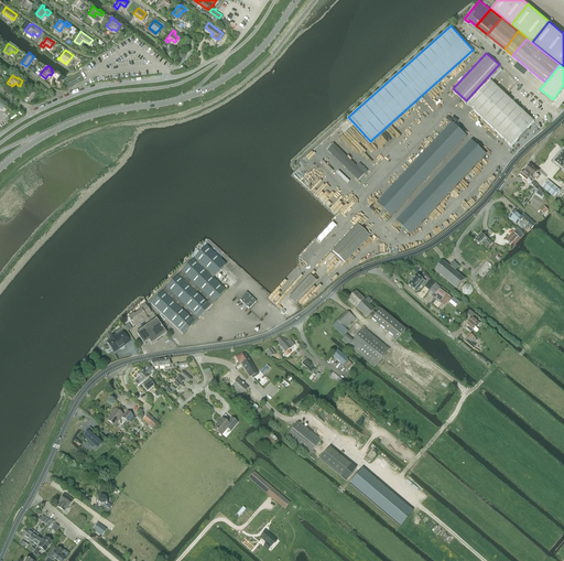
[(511,143),(534,119),(490,78),(467,103),(511,143)]
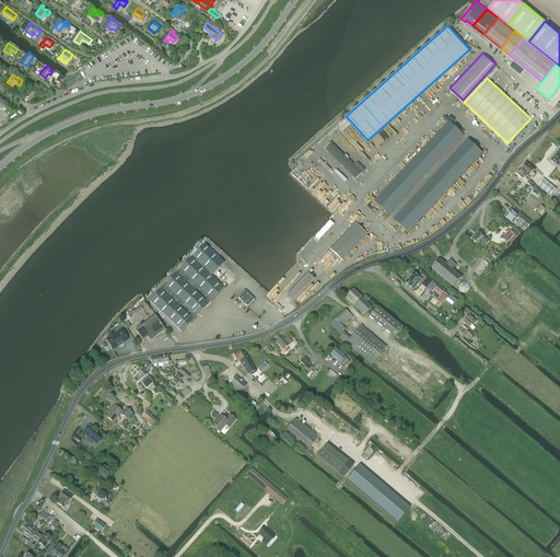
[(35,91),(37,88),(32,83),(30,86),(30,88),(25,94),(31,99),(35,91)]
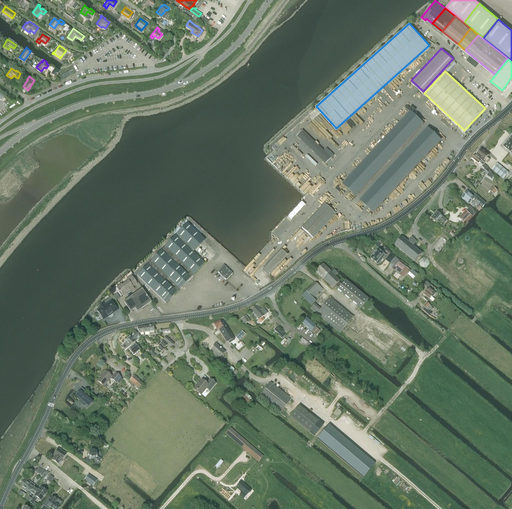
[(342,182),(356,194),(359,191),(424,121),(410,109),(342,182)]
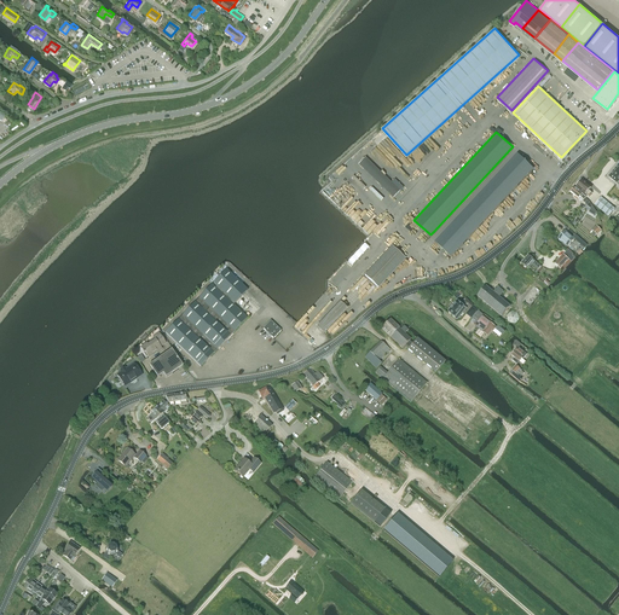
[(353,158),(393,196),(400,189),(360,151),(353,158)]
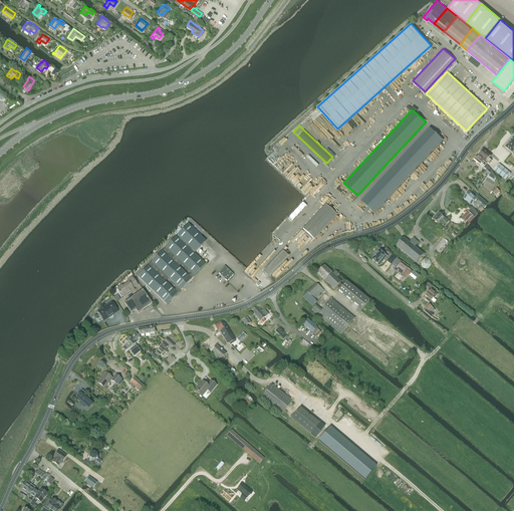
[(430,125),(361,199),(374,211),(443,138),(430,125)]
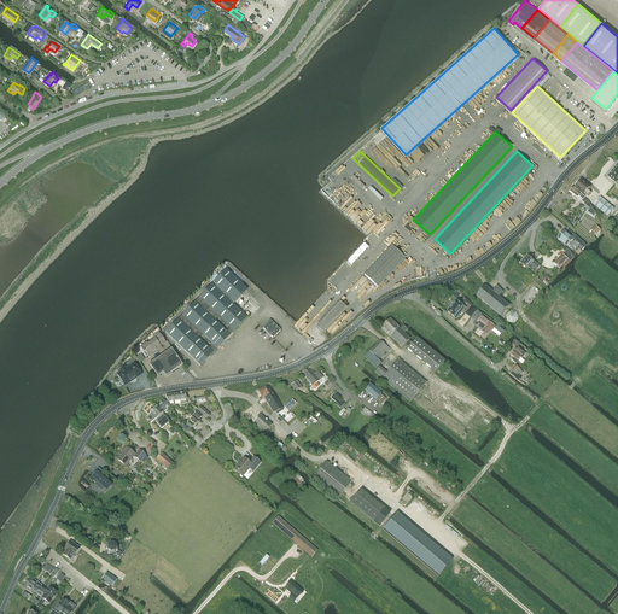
[(617,161),(607,173),(616,180),(617,177),(617,161)]
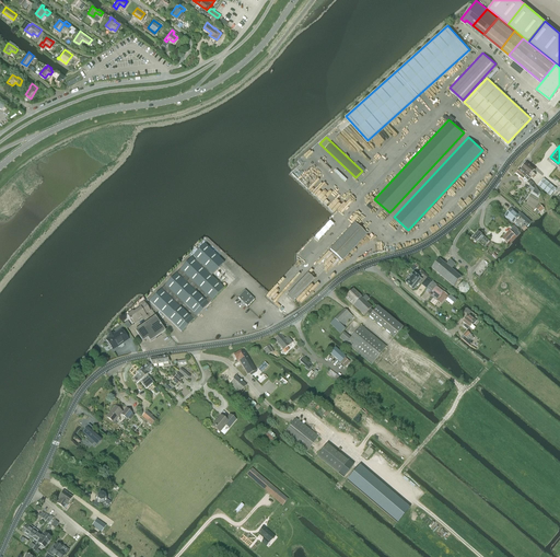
[(523,163),(522,165),(532,175),(535,172),(533,170),(535,167),(526,160),(526,161),(525,161),(523,162),(523,163)]
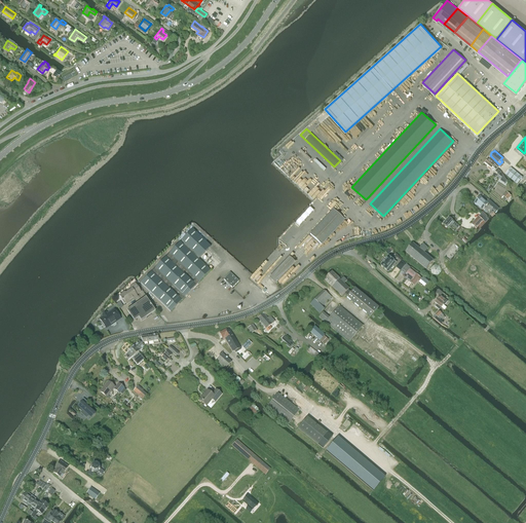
[(495,162),(488,156),(485,160),(489,163),(487,164),(490,167),(493,164),(495,166),(497,164),(495,162)]
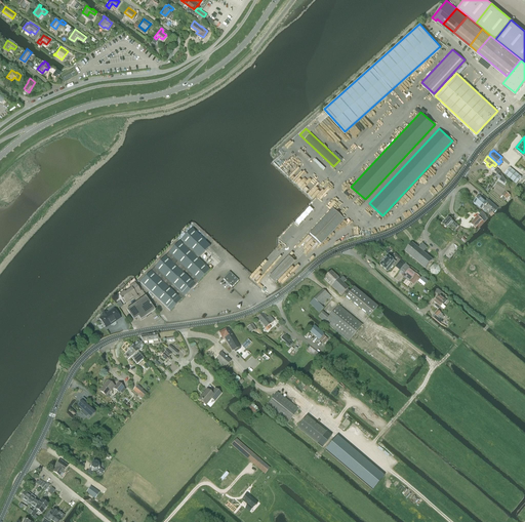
[(516,181),(521,174),(510,165),(505,171),(516,181)]
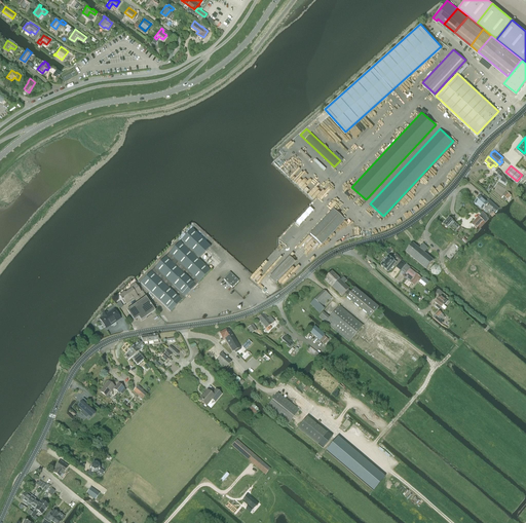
[(488,200),(480,193),(475,199),(482,207),(488,200)]
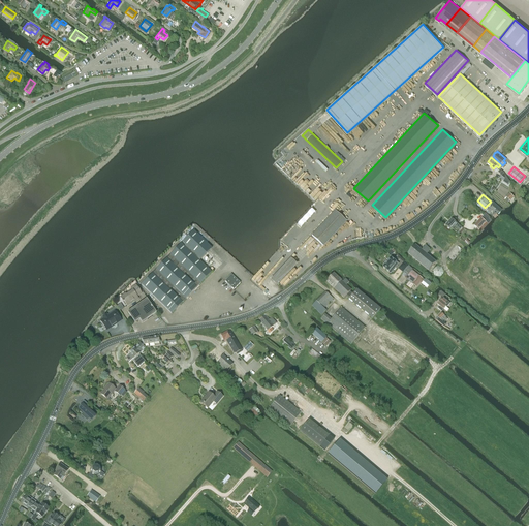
[(335,208),(311,234),(319,241),(323,244),(346,219),(335,208)]
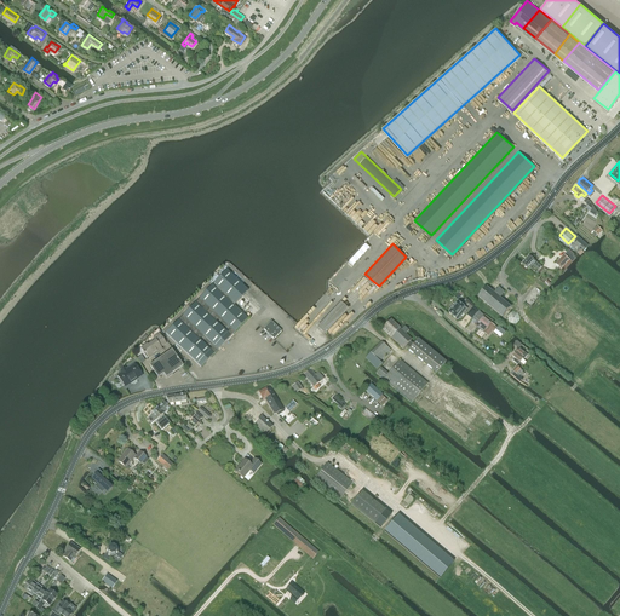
[(529,252),(522,260),(528,265),(533,260),(539,266),(541,264),(529,252)]
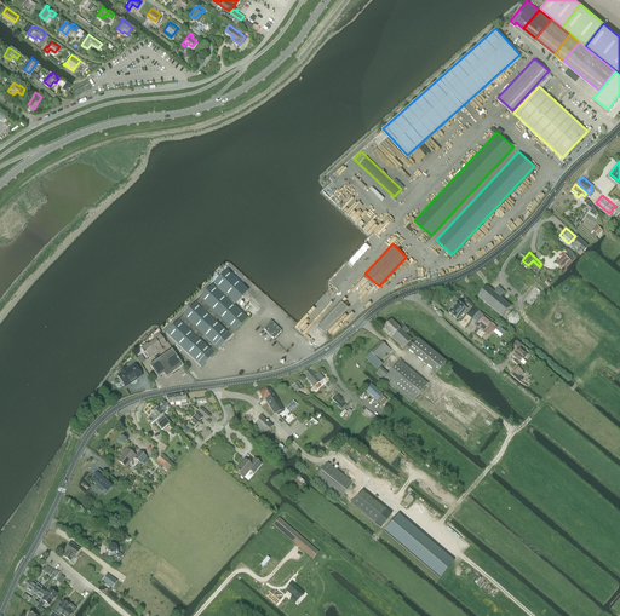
[(562,266),(570,257),(564,252),(556,260),(562,266)]
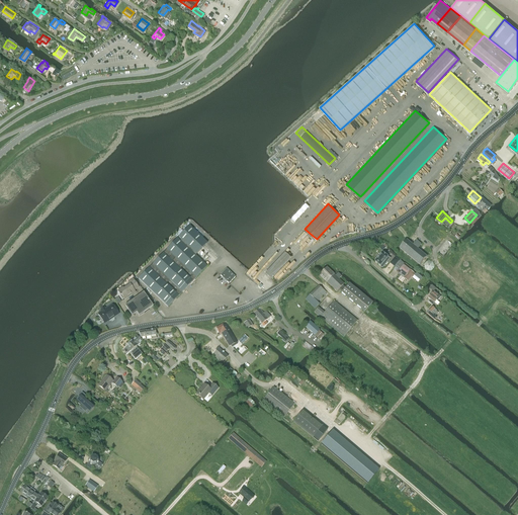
[(177,236),(139,276),(151,287),(153,289),(168,304),(193,277),(206,264),(195,253),(203,244),(207,241),(189,224),(178,234),(181,237),(180,239),(177,236)]
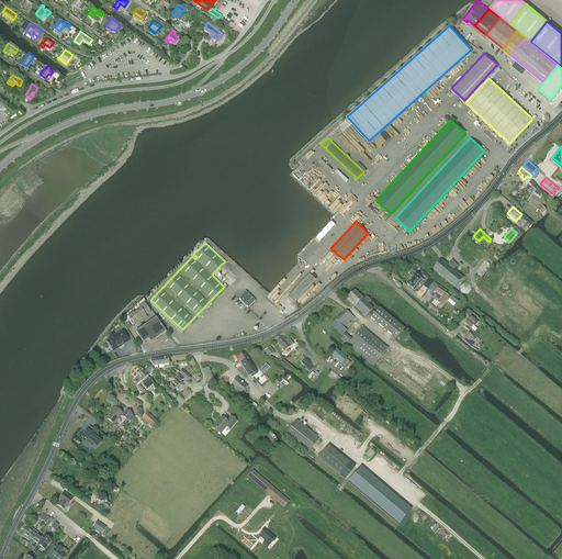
[(448,263),(441,257),(434,266),(456,284),(463,276),(453,267),(458,263),(457,261),(452,257),(448,263)]
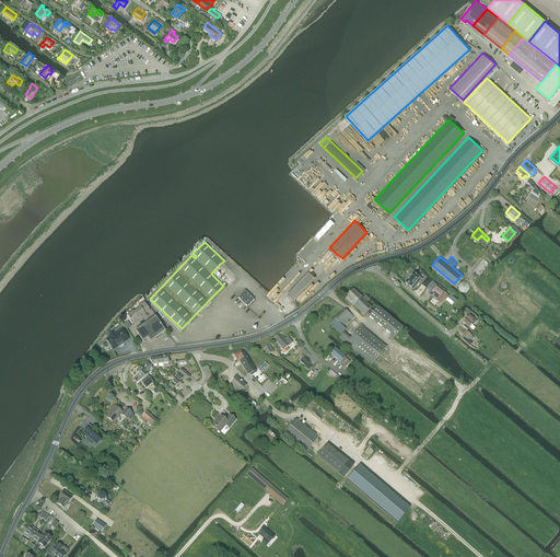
[(413,269),(405,280),(409,283),(413,287),(422,276),(413,269)]
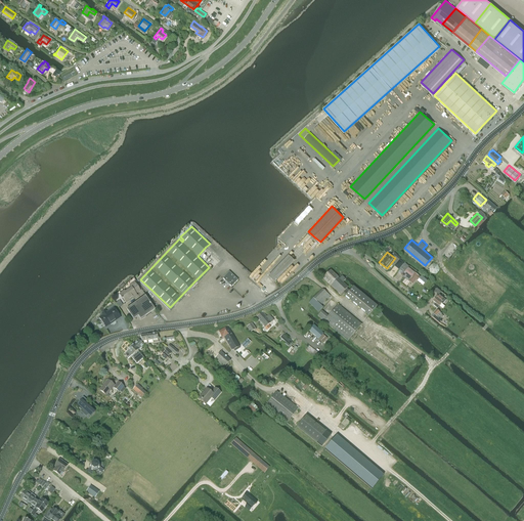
[(268,274),(274,280),(294,259),(288,254),(268,274)]
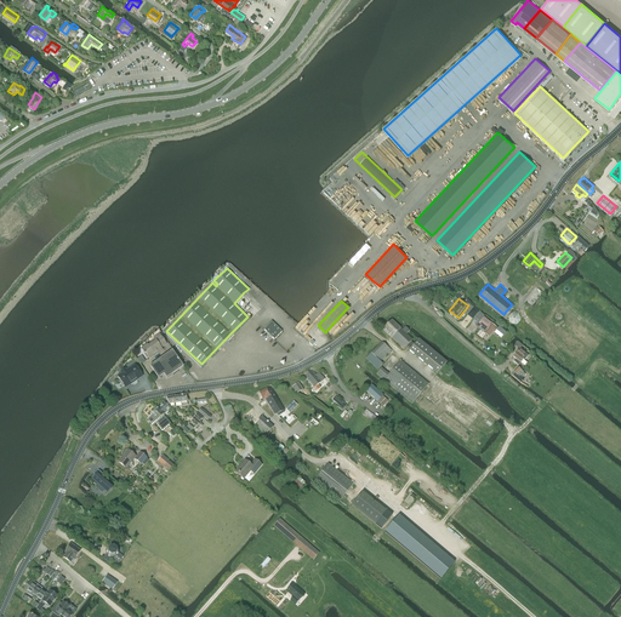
[(473,304),(467,312),(473,316),(479,309),(473,304)]
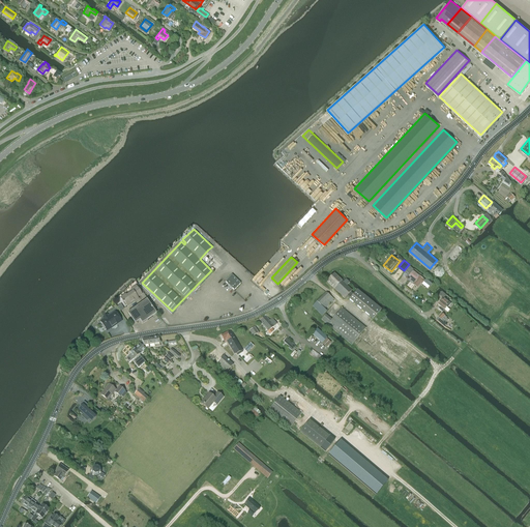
[(436,263),(433,267),(435,273),(441,273),(444,269),(442,264),(436,263)]
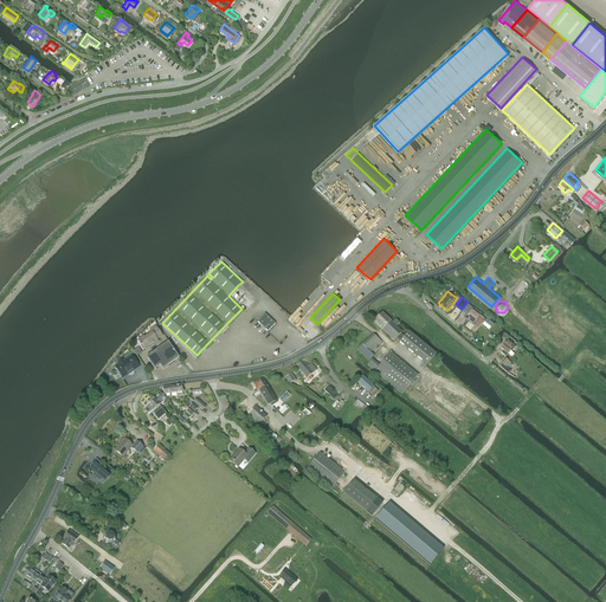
[(462,316),(465,319),(466,317),(469,318),(477,325),(481,321),(483,322),(487,317),(472,305),(469,302),(468,302),(462,309),(468,312),(465,315),(464,312),(462,316)]
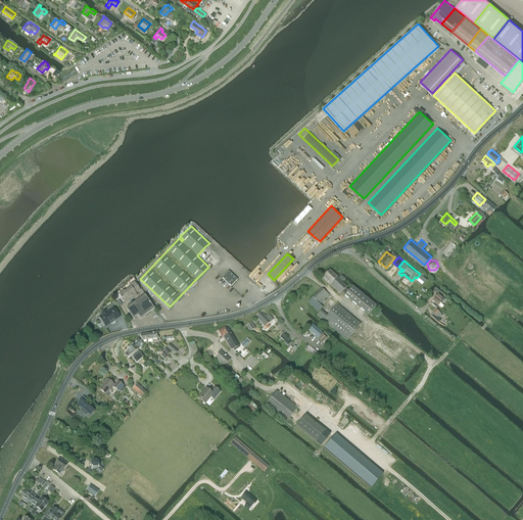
[(229,268),(222,275),(231,284),(237,277),(229,268)]
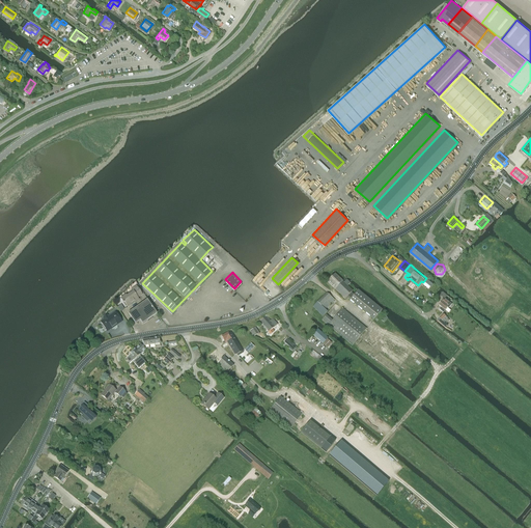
[(335,272),(328,279),(344,296),(347,293),(352,289),(353,288),(347,283),(351,280),(350,280),(348,279),(346,277),(343,280),(335,272)]
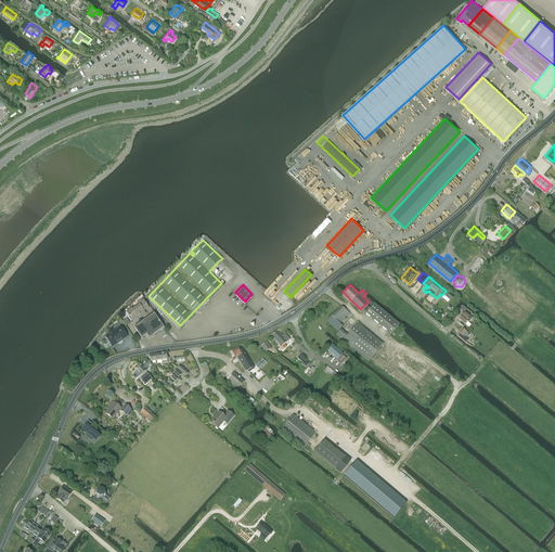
[(128,313),(129,315),(130,313),(133,318),(144,310),(143,308),(149,305),(142,296),(138,300),(139,303),(132,307),(131,306),(127,310),(129,313),(128,313)]
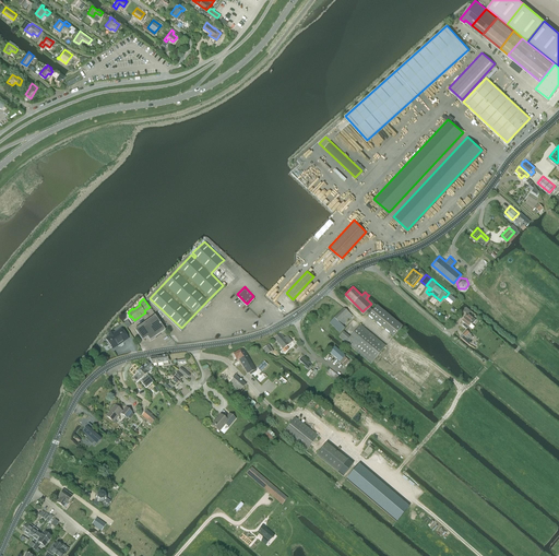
[(370,305),(366,308),(369,311),(368,312),(394,333),(400,326),(402,323),(377,303),(372,307),(370,305)]
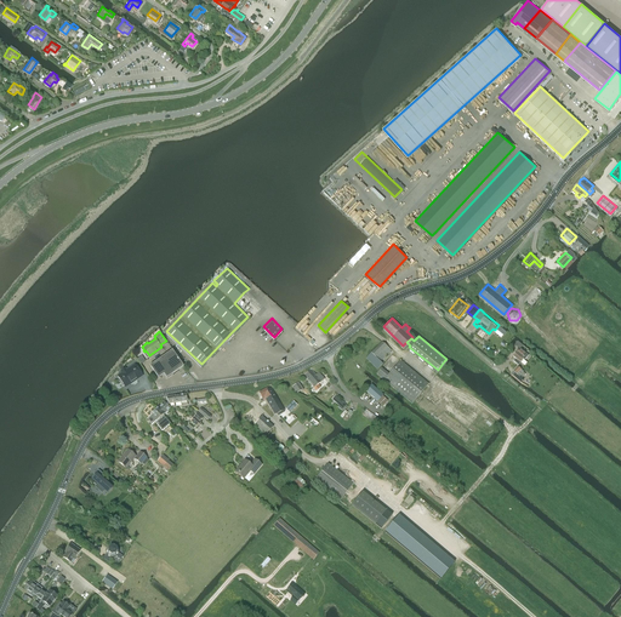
[(392,347),(382,340),(366,355),(377,366),(382,361),(380,359),(392,347)]
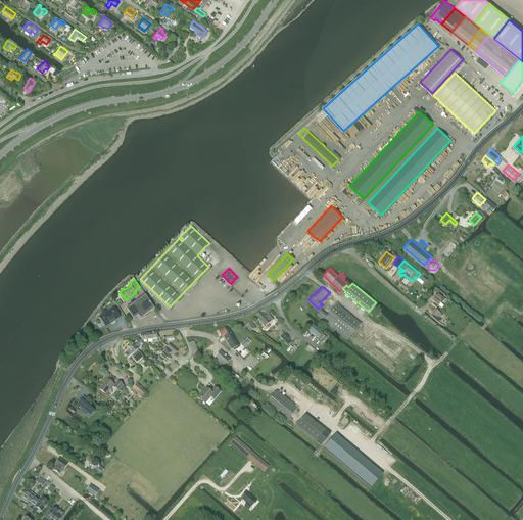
[(126,305),(133,316),(138,313),(140,317),(154,306),(145,292),(126,305)]
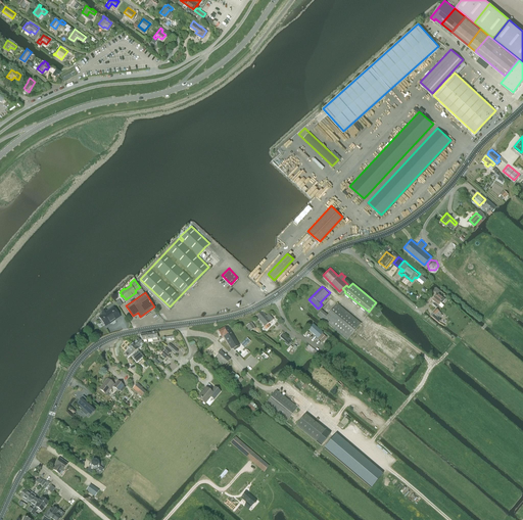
[(437,304),(440,300),(441,301),(445,296),(443,295),(438,292),(437,294),(436,293),(432,298),(434,299),(432,301),(437,304)]
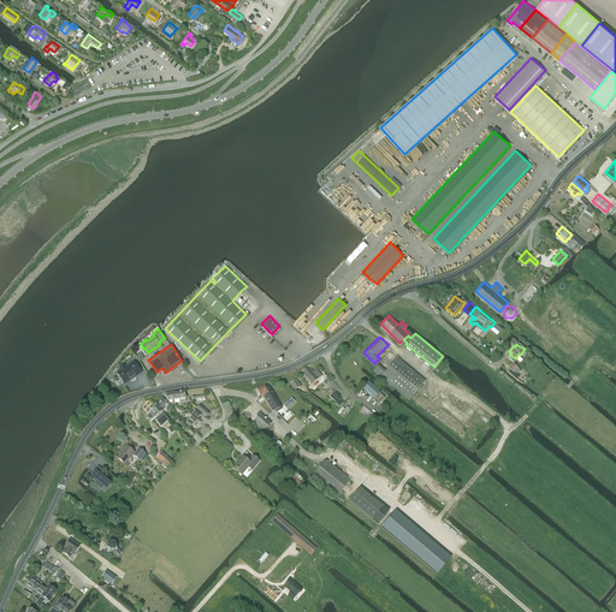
[(409,398),(426,378),(397,355),(386,368),(379,362),(373,368),(409,398)]
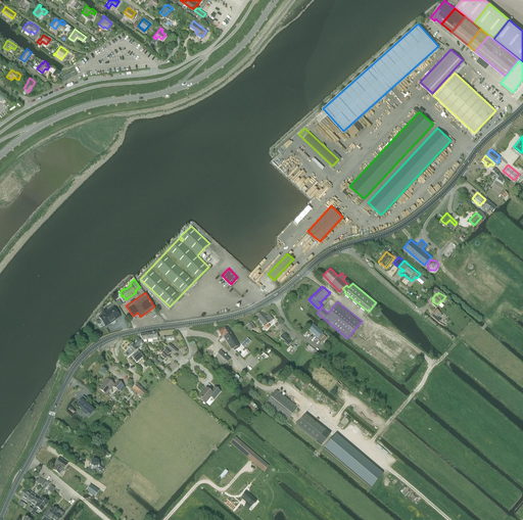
[(104,315),(101,317),(105,324),(120,315),(113,304),(106,310),(105,309),(101,311),(104,315)]
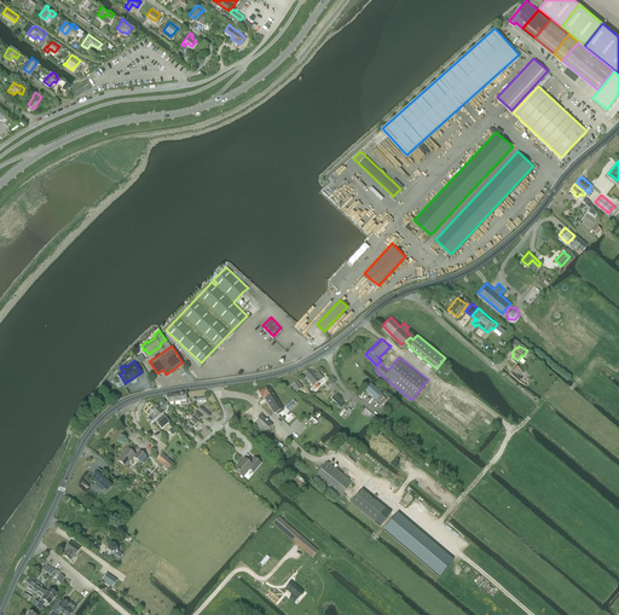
[(519,377),(520,377),(522,375),(521,373),(524,370),(522,367),(516,361),(513,366),(509,369),(515,375),(519,377)]
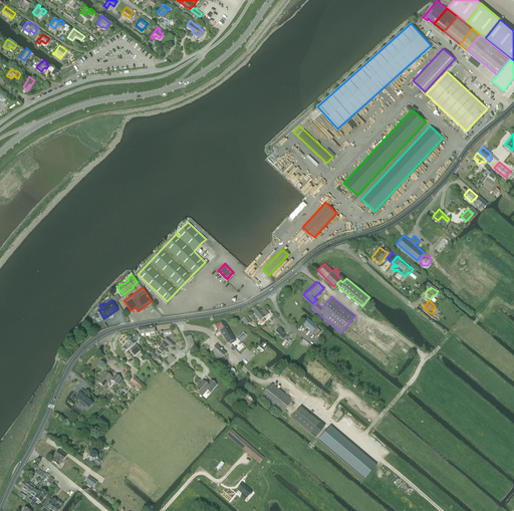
[(251,308),(256,314),(260,318),(261,320),(264,318),(263,316),(269,311),(265,307),(262,309),(257,303),(251,308)]
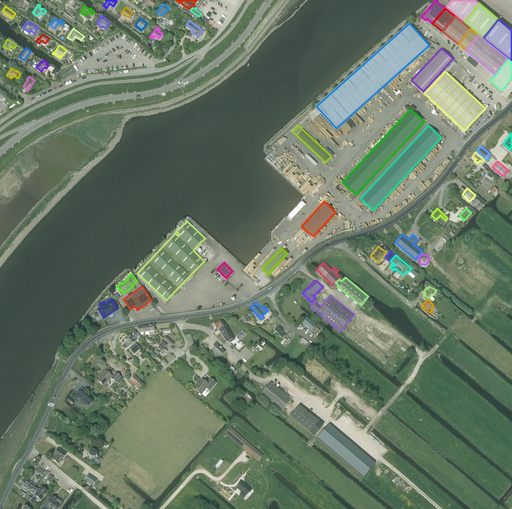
[(250,318),(246,313),(241,316),(244,322),(250,318)]
